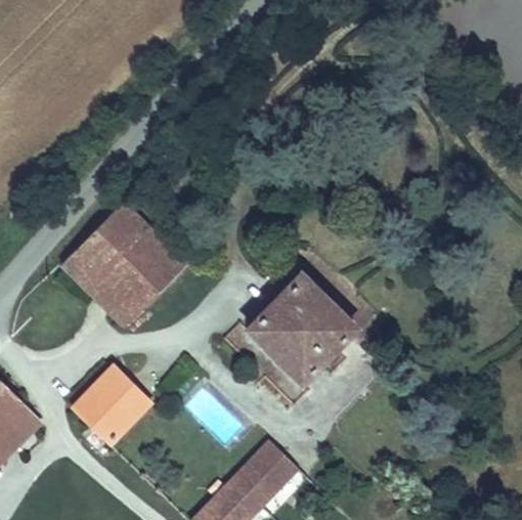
[(64,263),(128,327),(190,265),(126,202),(64,263)]
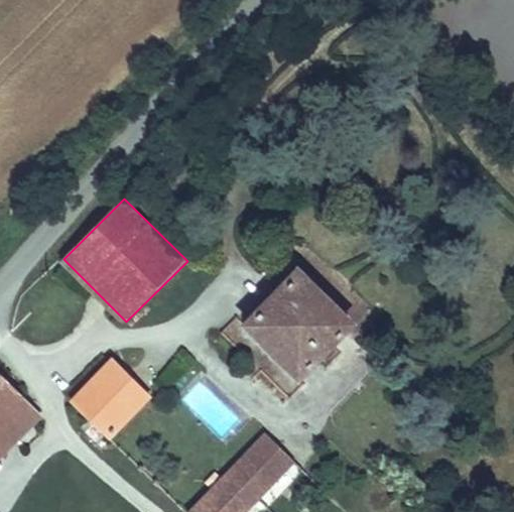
[(242,321),(294,375),(347,325),(293,270),(242,321)]
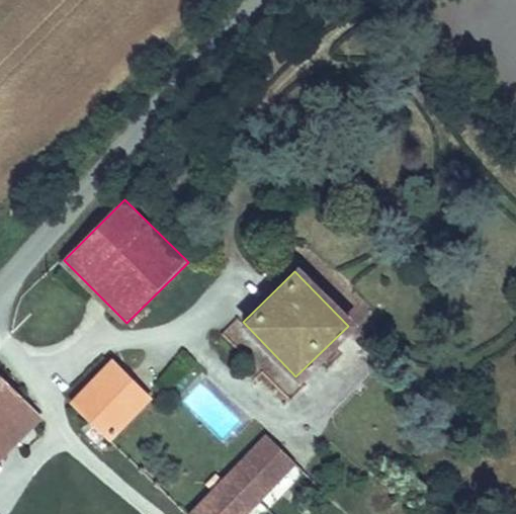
[(70,399),(106,436),(149,395),(112,358),(70,399)]
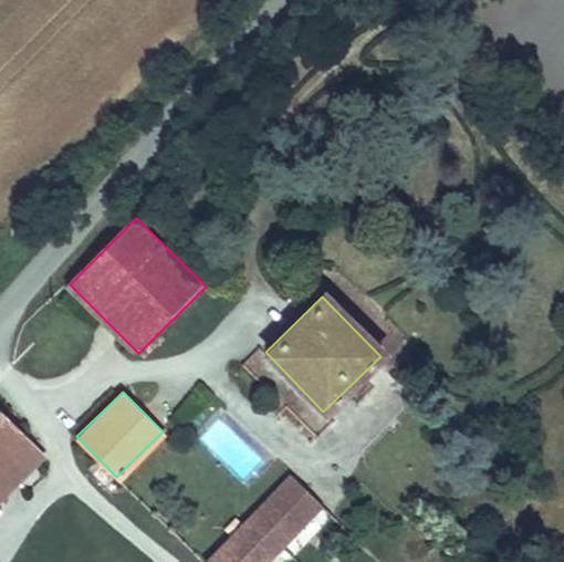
[(0,455),(22,433),(0,410),(0,455)]
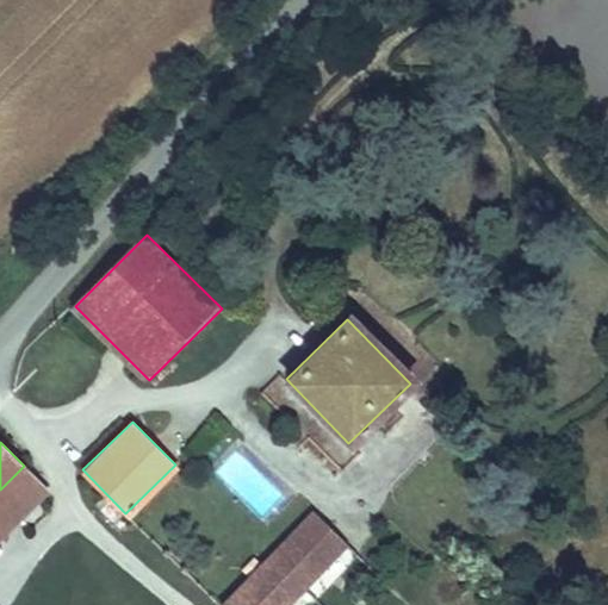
[(0,535),(47,488),(24,466),(0,490),(0,535)]
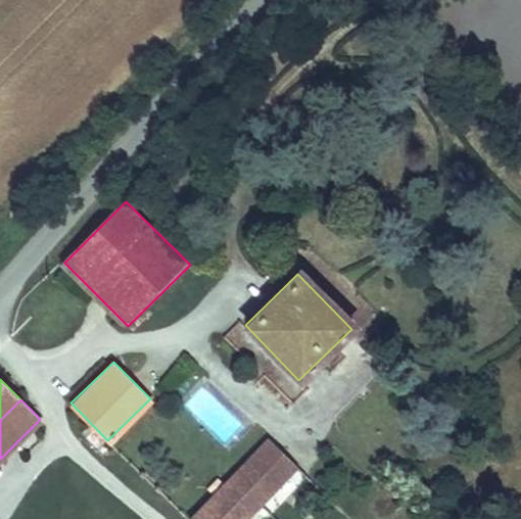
[(191,518),(262,518),(306,474),(270,439),(191,518)]
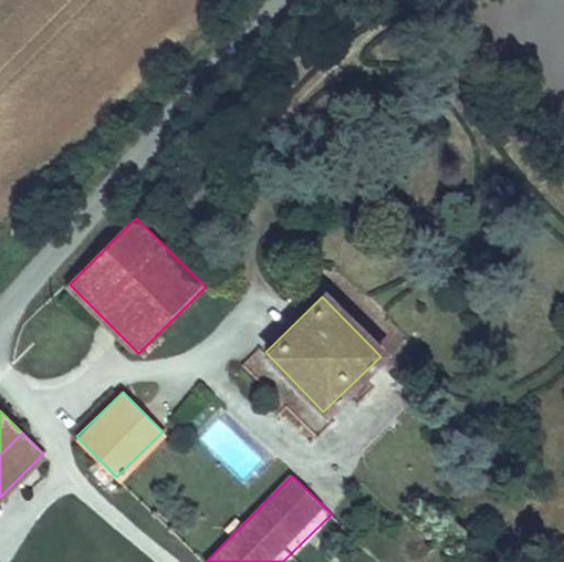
All buildings are outlined.
